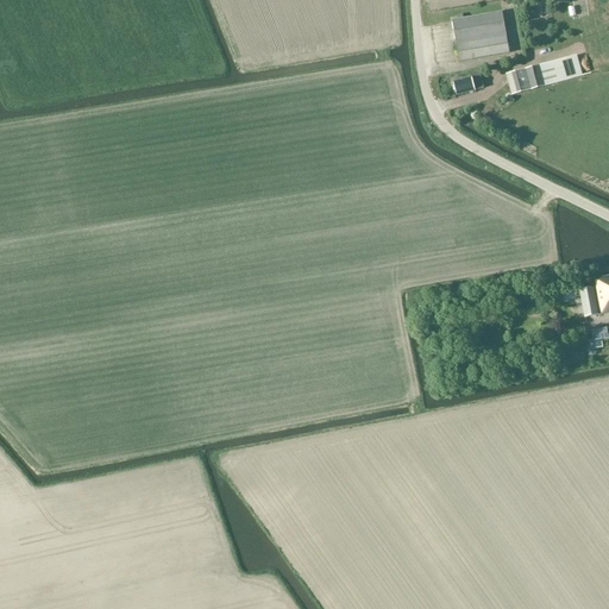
[(503,13),(452,22),(460,63),(510,55),(503,13)]
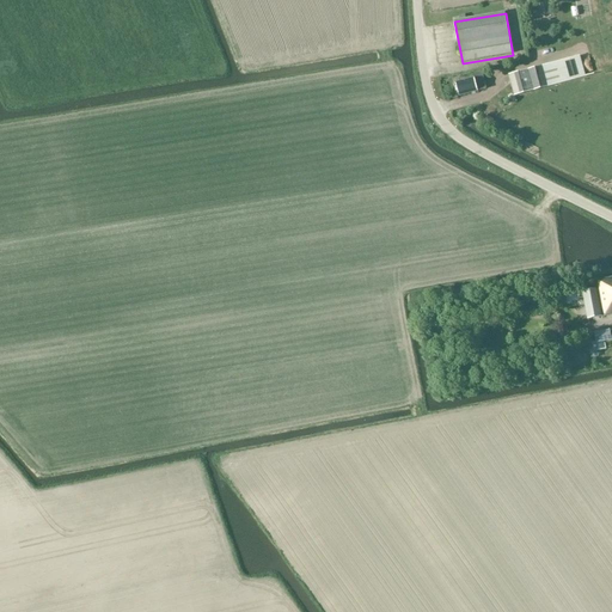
[(515,97),(586,78),(580,56),(509,75),(515,97)]
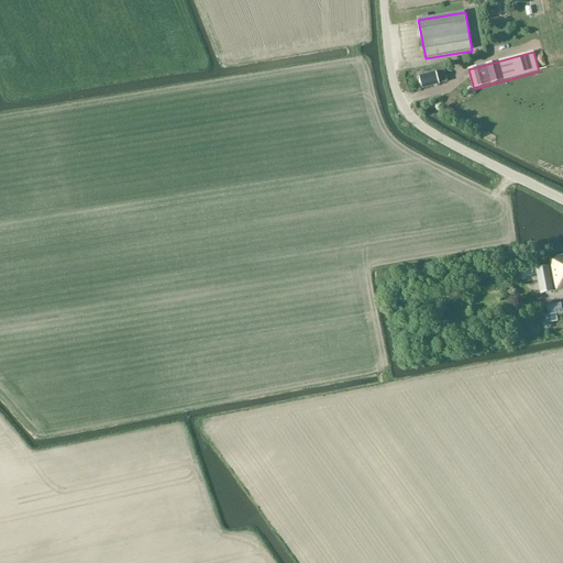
[(422,89),(448,83),(443,67),(435,69),(435,73),(420,77),(422,89)]
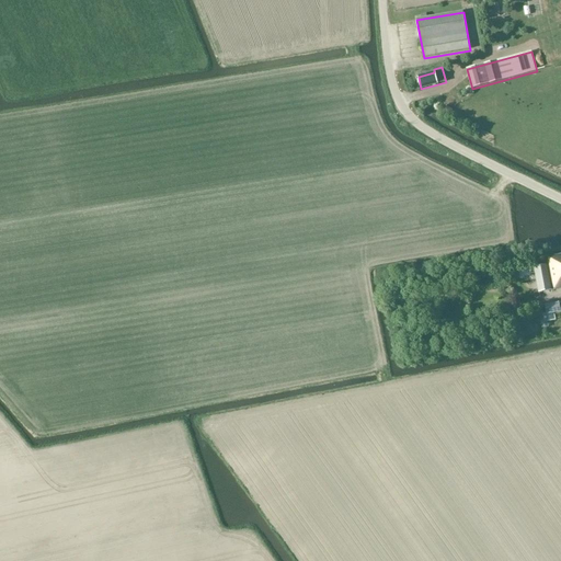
[(454,113),(457,106),(450,103),(447,110),(454,113)]
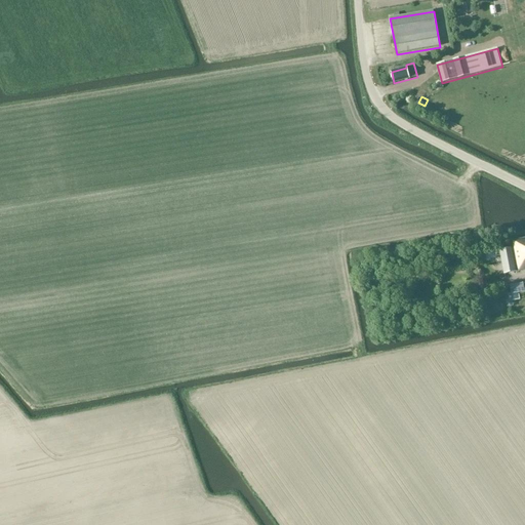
[(519,272),(524,271),(524,238),(513,241),(519,272)]
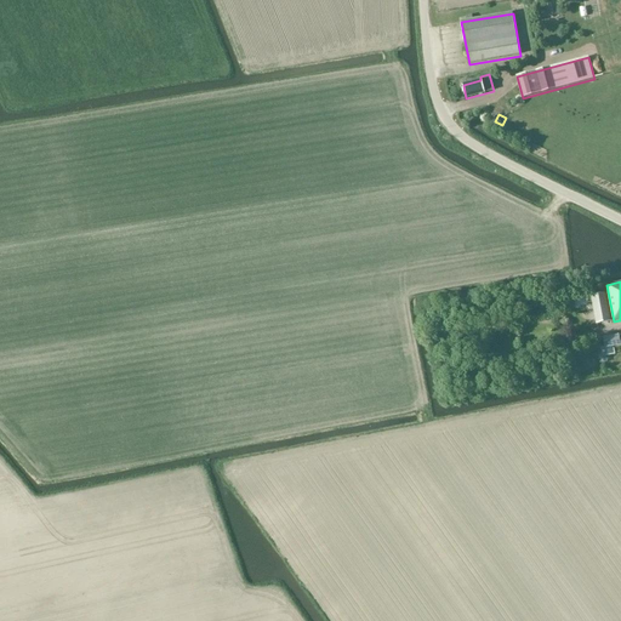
[(597,325),(611,322),(605,294),(591,296),(597,325)]
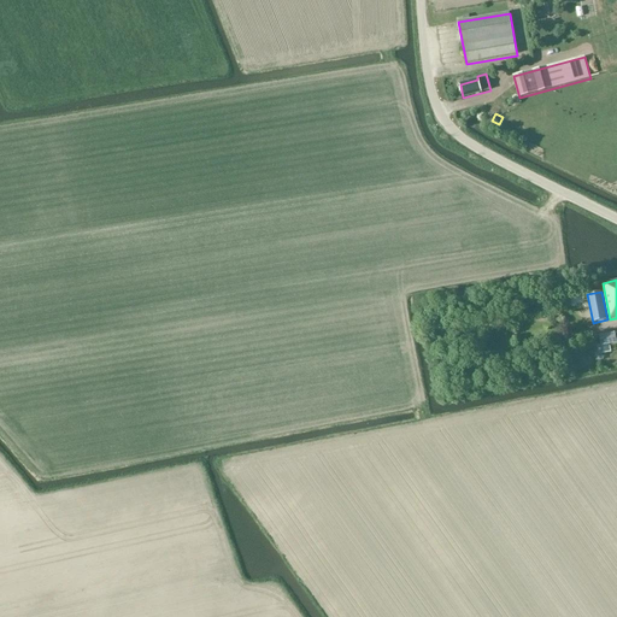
[(605,333),(597,335),(600,347),(609,346),(605,333)]
